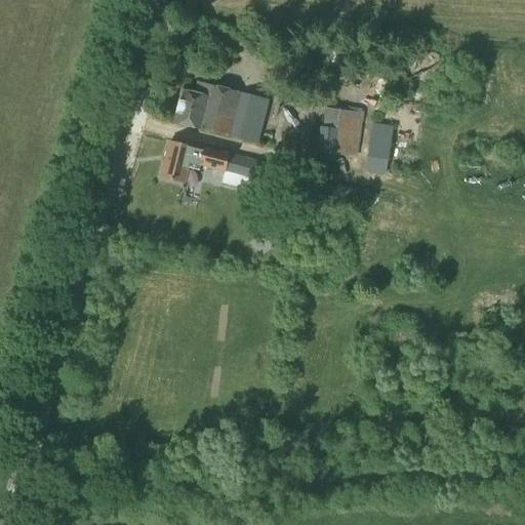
[(266,56),(269,42),(257,40),(254,54),(266,56)]
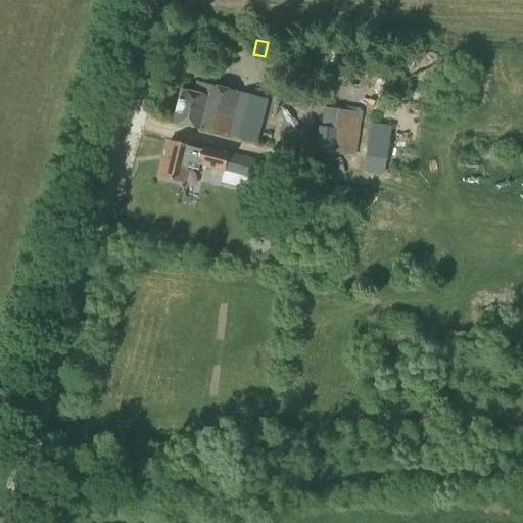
[(267,101),(203,85),(201,94),(181,89),(173,122),(255,143),(267,101)]
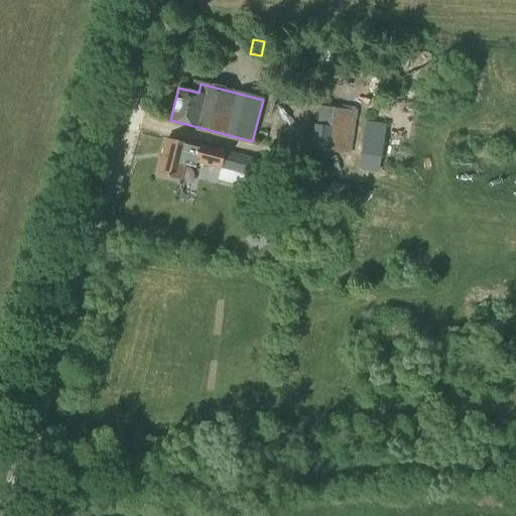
[(351,155),(357,112),(320,107),(317,124),(314,124),(311,150),(351,155)]
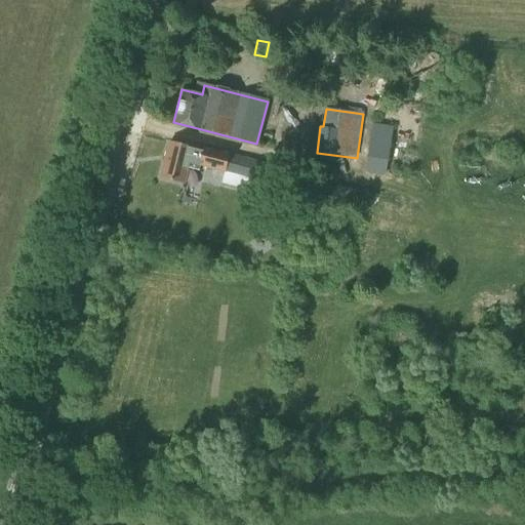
[(393,130),(373,127),(366,175),(386,178),(393,130)]
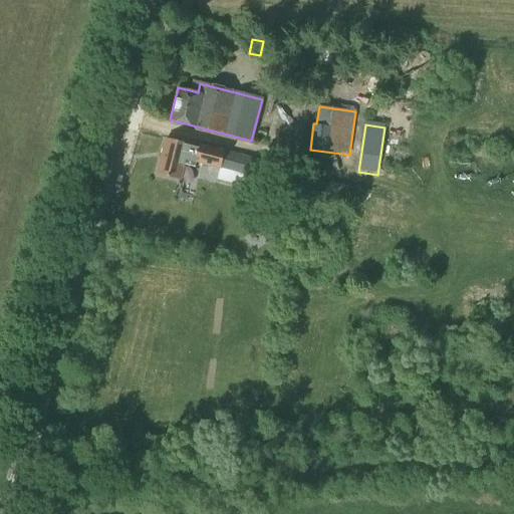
[(199,149),(189,146),(189,144),(166,139),(157,174),(181,180),(184,165),(195,168),(196,163),(255,178),(259,161),(225,153),(226,150),(200,144),(199,149)]
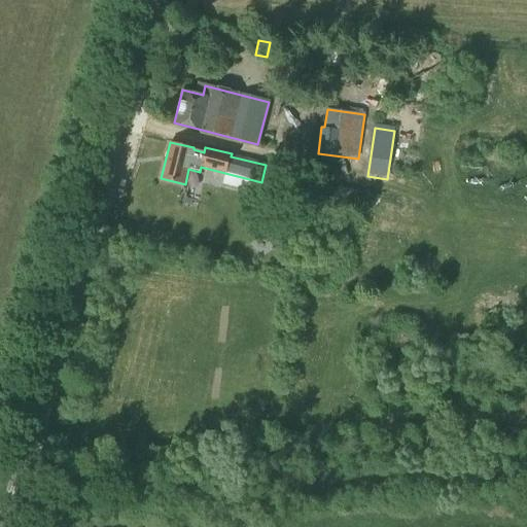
All buildings are outlined.
